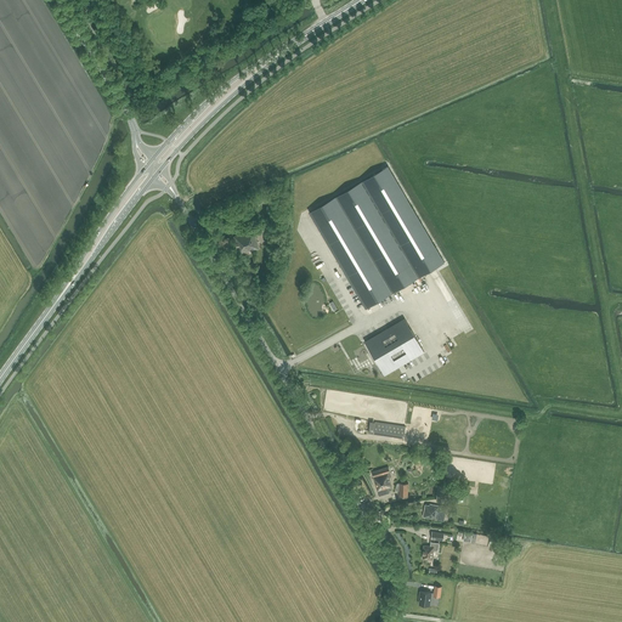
[(348,190),(309,211),(327,243),(346,275),(366,309),(401,288),(428,271),(435,267),(445,263),(414,211),(388,165),(348,190)]
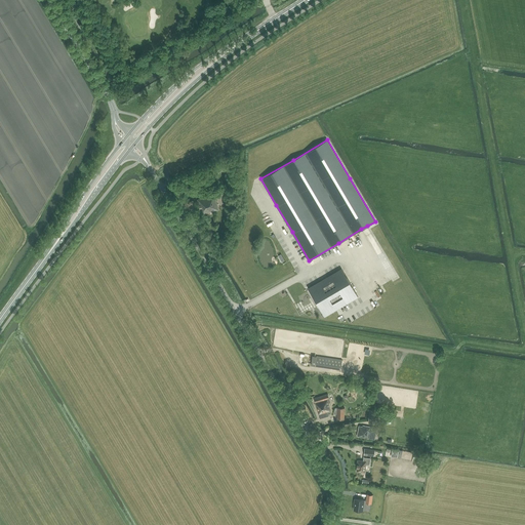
[(198,199),(202,214),(218,209),(215,199),(214,199),(213,195),(198,199)]
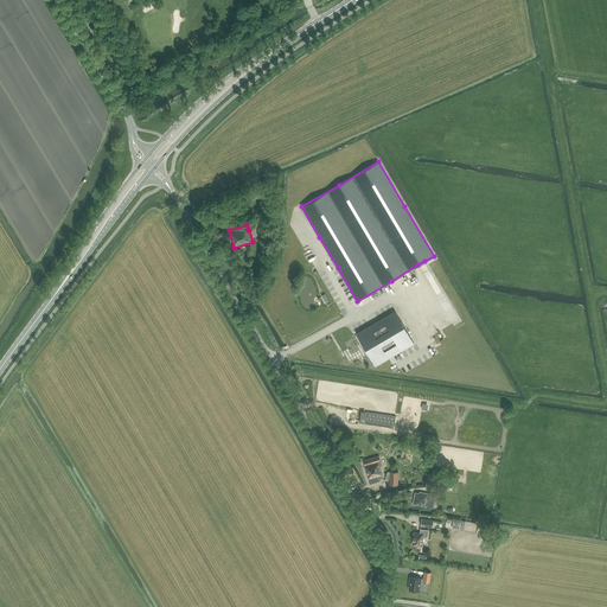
[(314,248),(321,263),(326,261),(318,246),(314,248)]
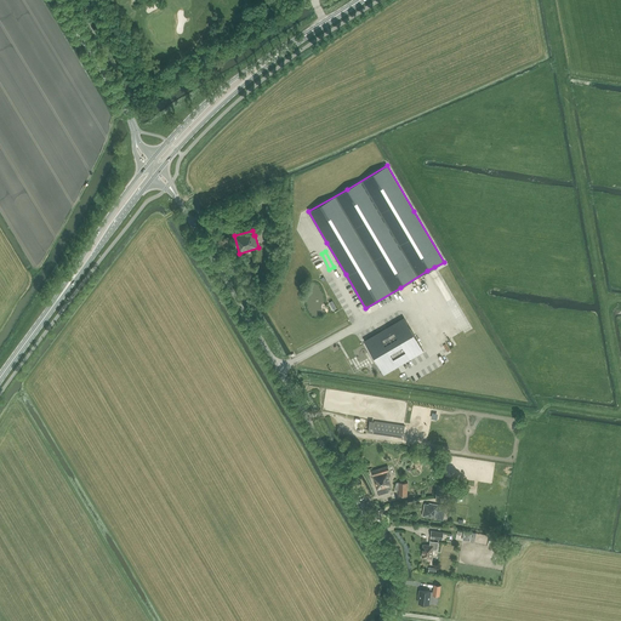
[(365,341),(372,352),(385,374),(425,351),(404,318),(365,341)]
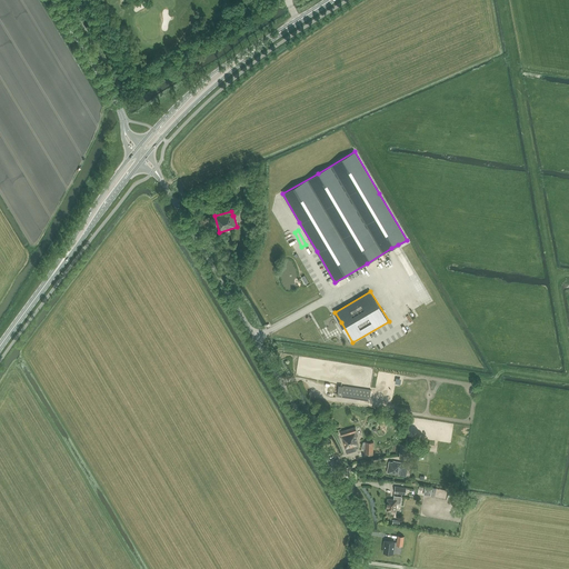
[(342,396),(369,400),(370,390),(343,386),(342,396)]
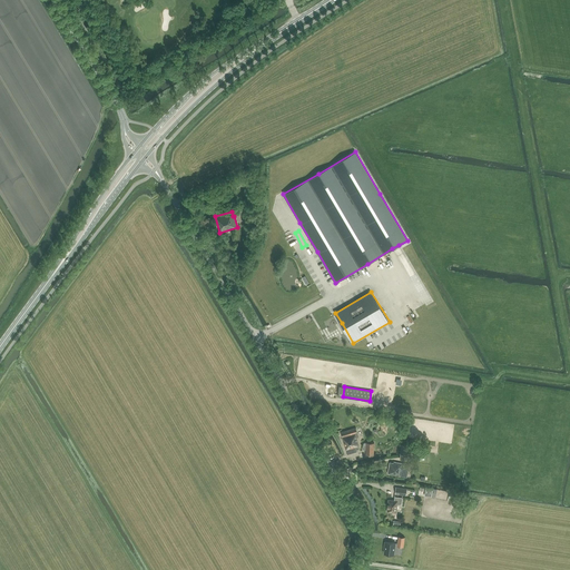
[(341,432),(347,454),(356,451),(355,446),(360,444),(356,436),(359,436),(355,428),(341,432)]
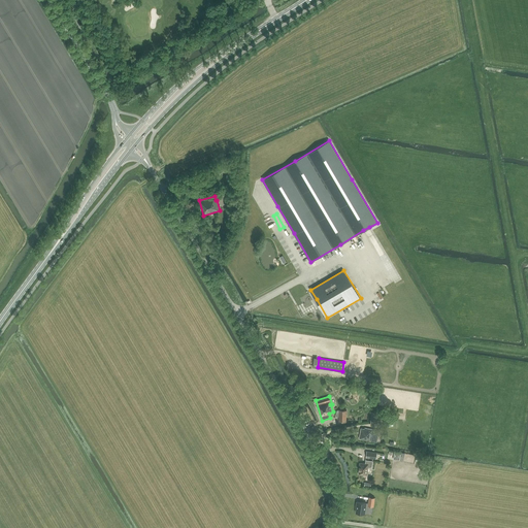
[(337,410),(335,416),(339,417),(338,422),(347,422),(347,410),(337,410)]
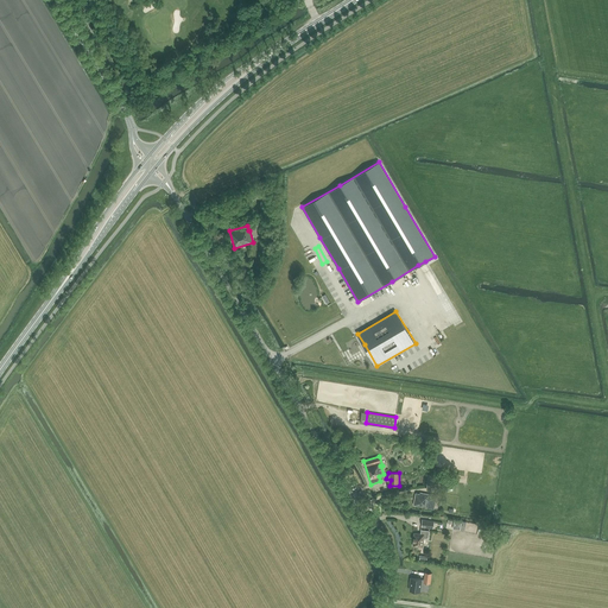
[(413,505),(432,508),(436,495),(420,493),(420,494),(416,493),(413,505)]
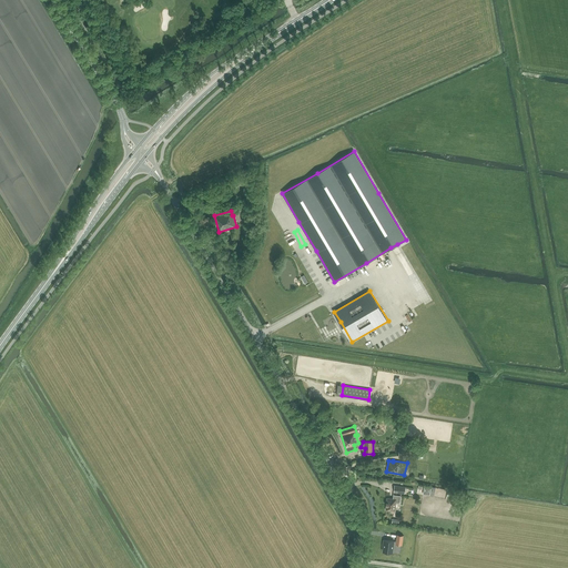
[(386,506),(386,510),(395,510),(396,501),(401,503),(402,495),(394,495),(394,494),(394,493),(393,498),(387,498),(387,501),(386,501),(386,503),(387,503),(386,505),(386,506)]
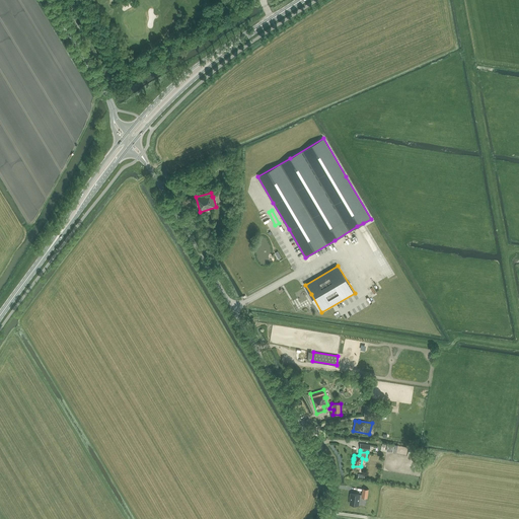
[(351,498),(350,504),(359,505),(360,495),(351,494),(350,498),(351,498)]
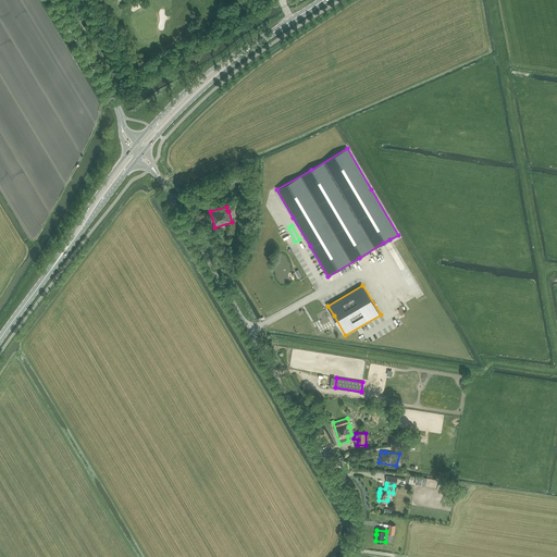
All buildings are outlined.
